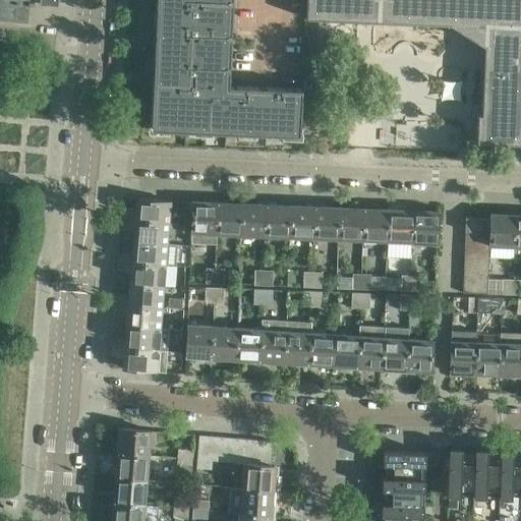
[(0,0),(0,13),(24,16),(25,0),(0,0)]
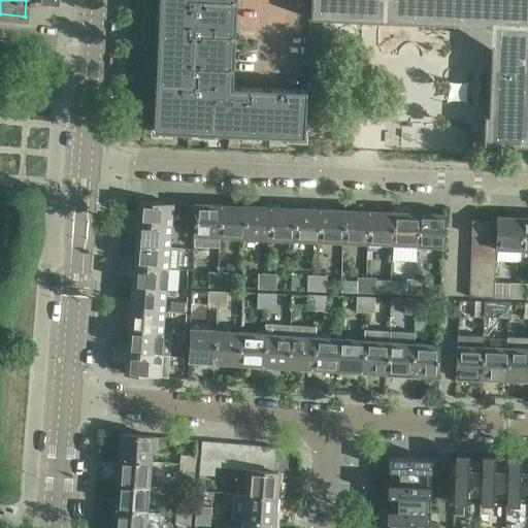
[(158,0),(158,7),(166,7),(164,50),(158,50),(157,75),(163,75),(163,84),(154,84),(153,127),(170,128),(170,132),(196,133),(196,129),(215,130),(215,134),(240,135),(240,131),(259,132),(259,135),(285,136),(286,133),(303,134),(305,90),(231,87),(234,0),(158,0)]
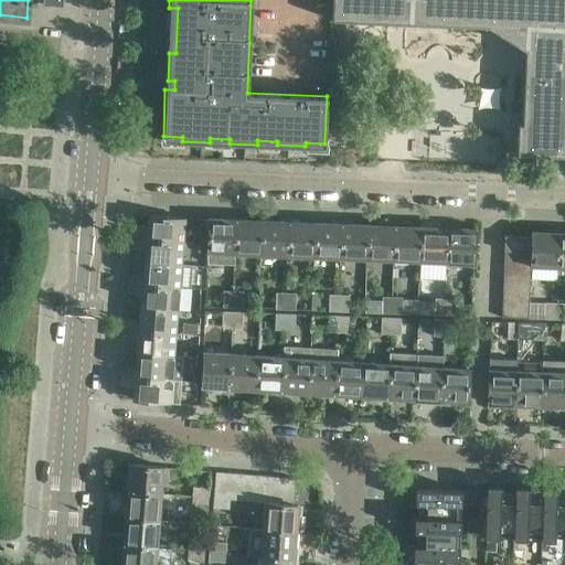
[(564,0),(331,0),(331,19),(331,20),(333,20),(333,19),(504,27),(504,28),(524,49),(525,49),(522,124),(516,124),(515,155),(516,155),(564,157),(564,150),(564,0)]
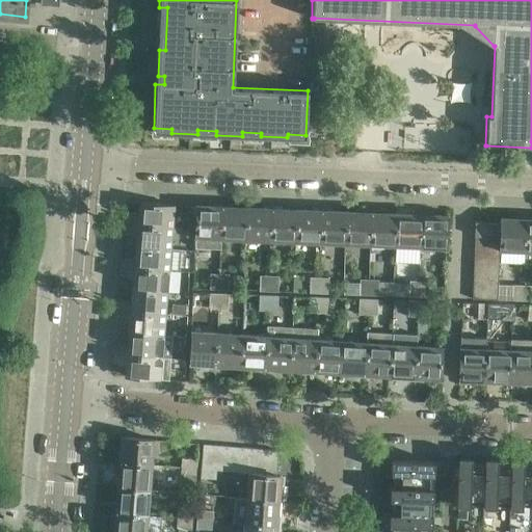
[(125,223),(137,224),(173,228),(175,205),(139,202),(138,213),(126,212),(125,223)]
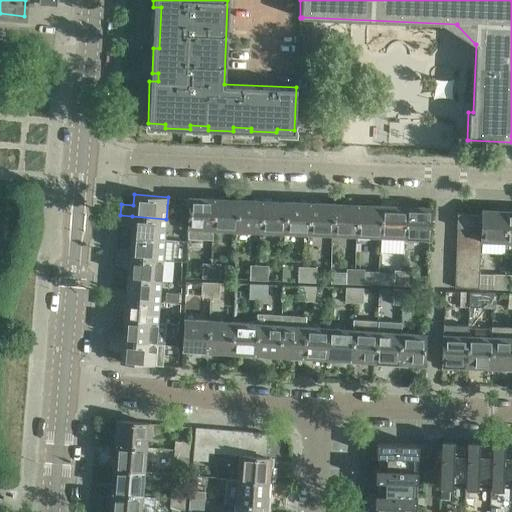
[(189,197),(187,238),(212,239),(213,230),(212,230),(213,198),(189,197)]
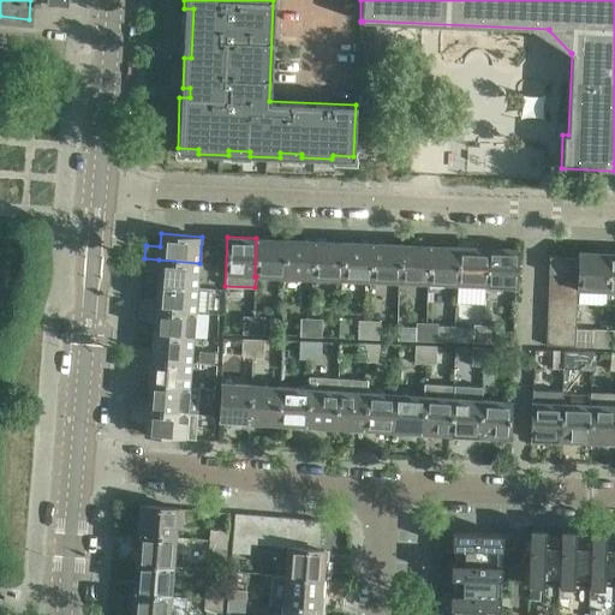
[(255,276),(256,276),(282,278),(285,239),(256,238),(255,276)]
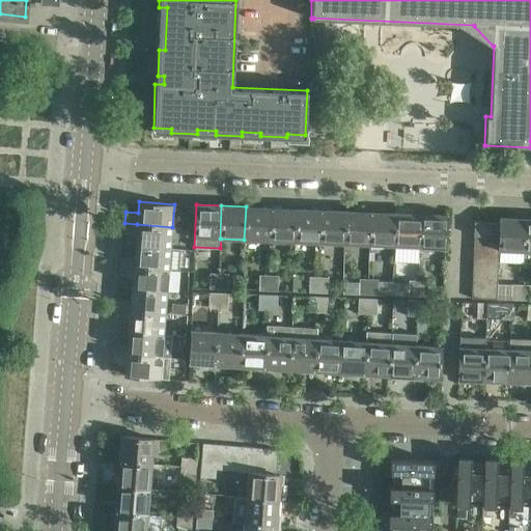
[(246,206),(244,240),(270,241),(271,207),(246,206)]
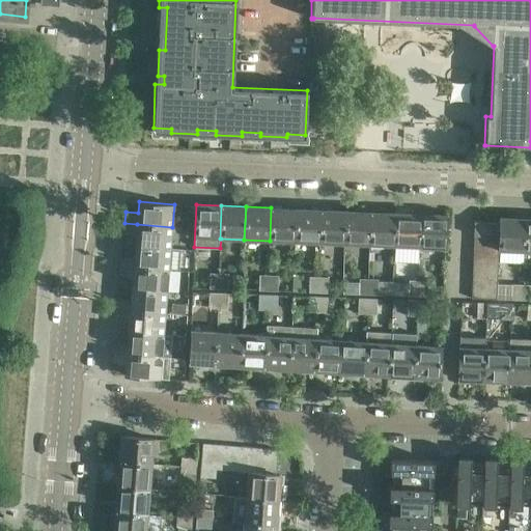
[(271,207),(270,241),(294,242),(296,208),(271,207)]
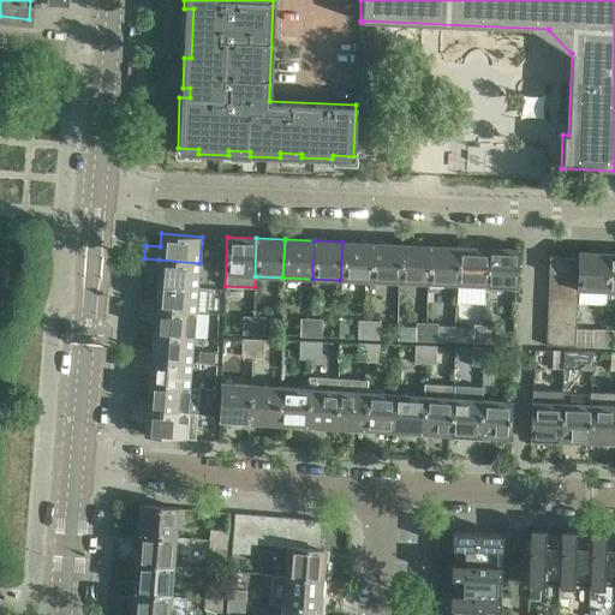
[(342,242),(340,280),(370,281),(372,243),(342,242)]
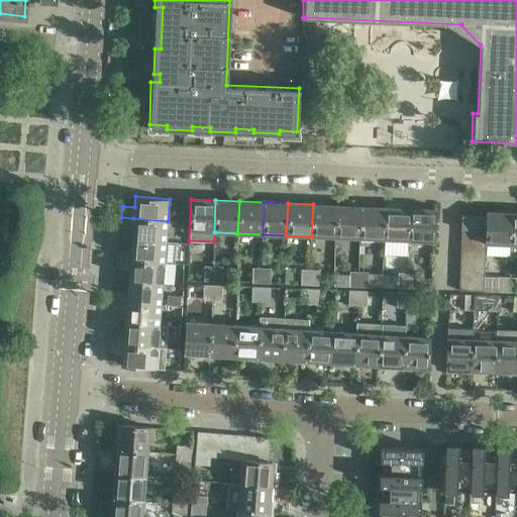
[(313,204),(311,236),(335,237),(336,205),(335,205),(335,206),(313,204)]
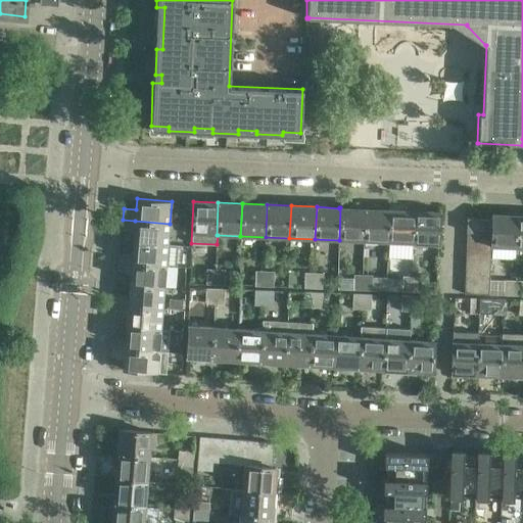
[(340,207),(339,240),(364,241),(366,209),(342,207),(340,207)]
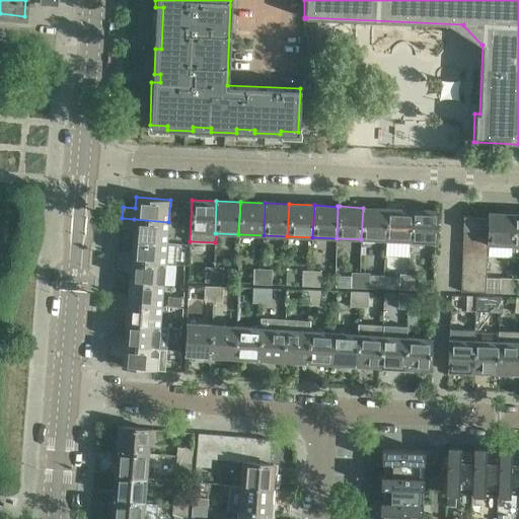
[(363,208),(361,239),(385,240),(386,209),(363,208)]
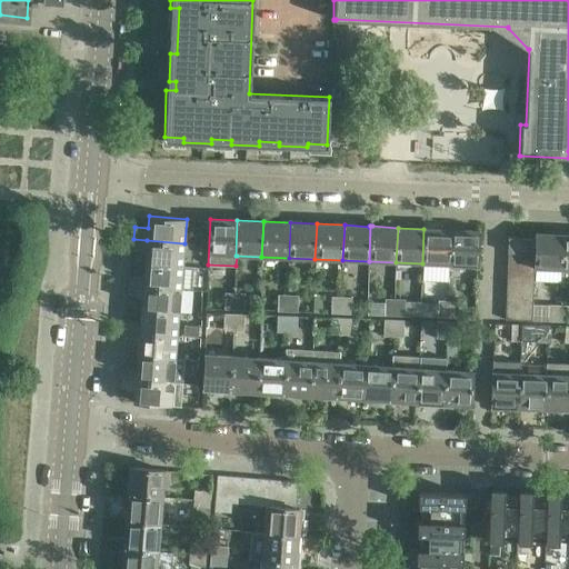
[(423,229),(422,263),(449,265),(451,229),(425,228),(423,228),(423,229)]
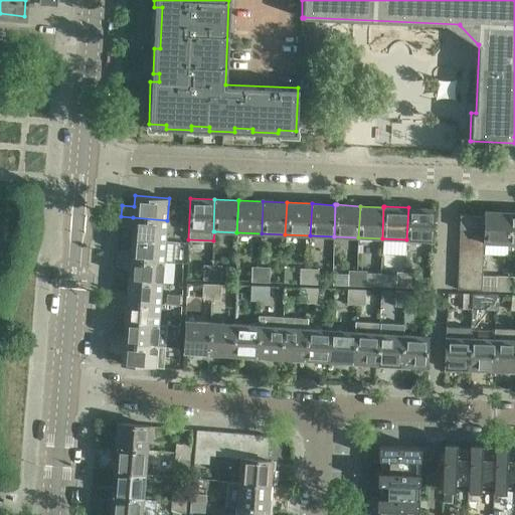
[(408,207),(406,239),(431,240),(433,208),(431,208),(431,209),(417,208),(408,207)]
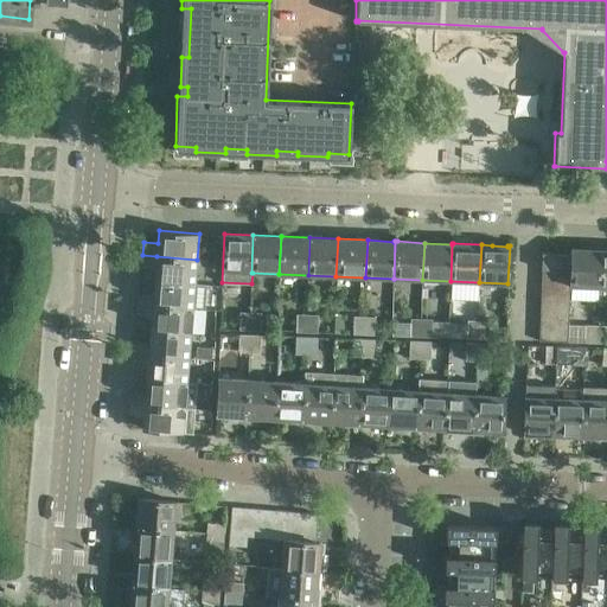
[(570,254),(570,270),(570,286),(600,287),(600,250),(573,249),(573,248),(572,248),(572,254),(570,254)]
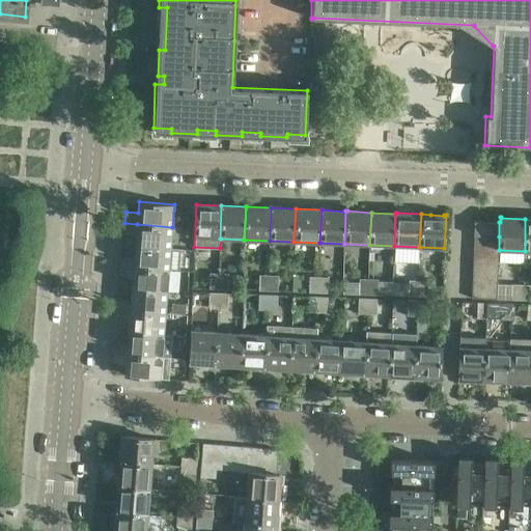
[(499,222),(474,221),(473,235),(474,235),(499,236),(499,222)]
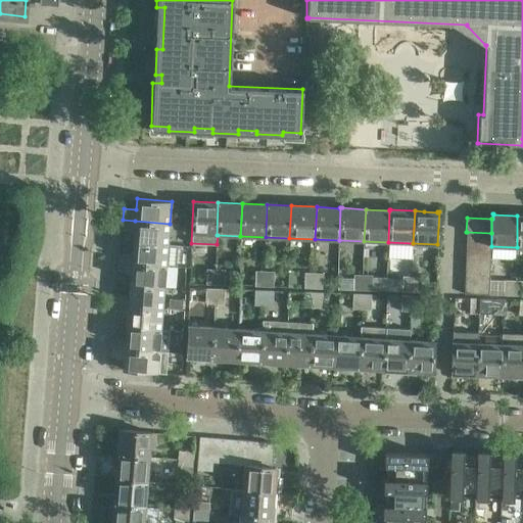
[(134,230),(133,241),(169,244),(170,224),(135,221),(123,220),(122,229),(134,230)]
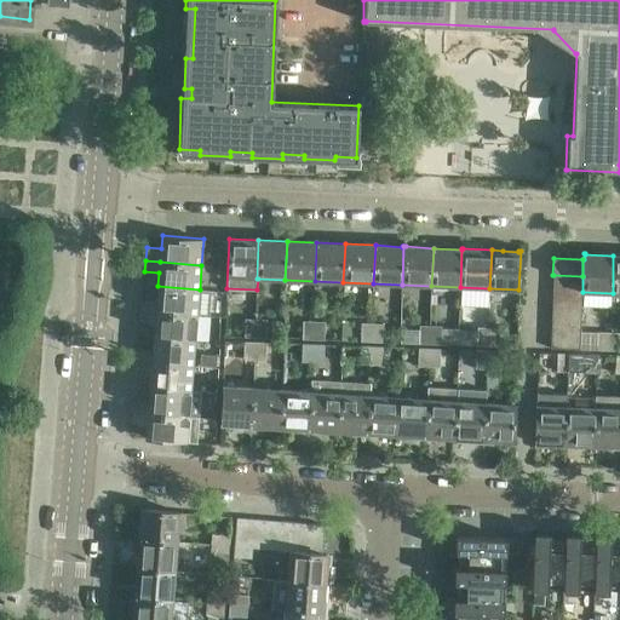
[(554,275),(552,290),(583,292),(583,276),(554,275)]
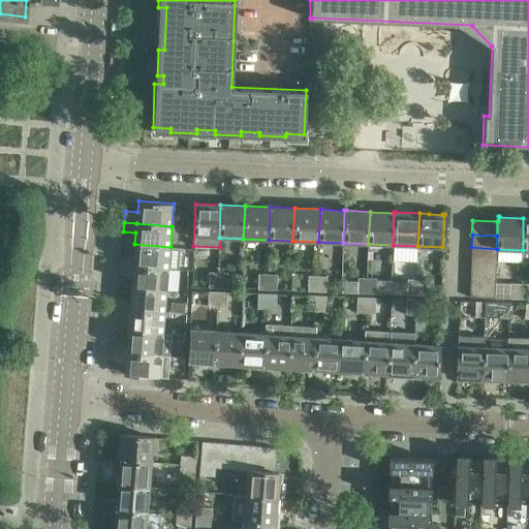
[(121,254),(121,265),(168,270),(178,270),(180,248),(170,247),(134,244),(133,255),(121,254)]
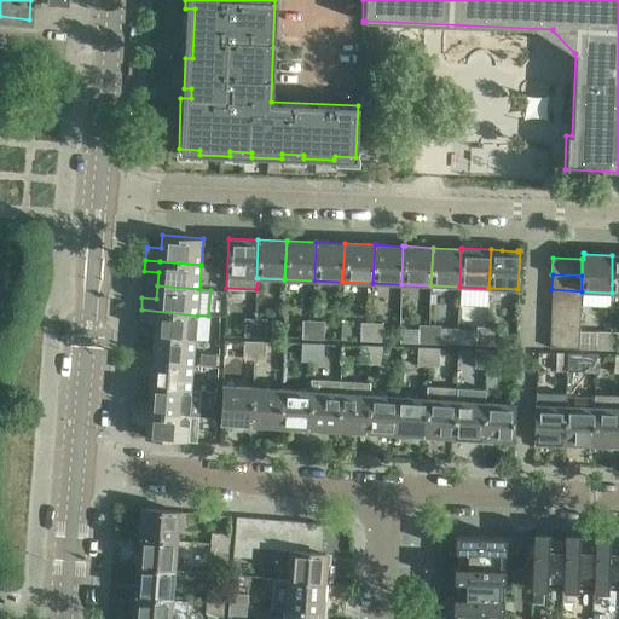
[(582,291),(551,289),(551,304),(580,305),(582,291)]
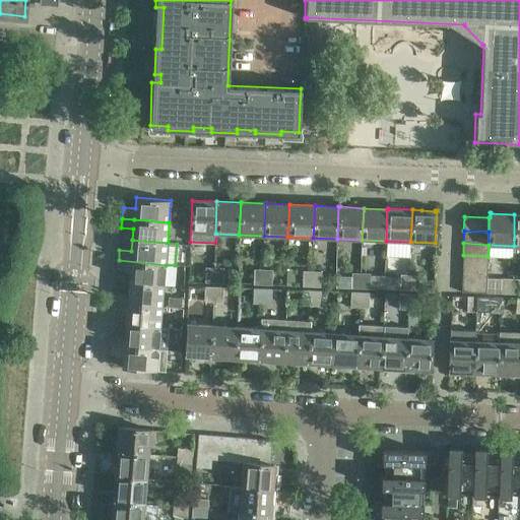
[(488,256),(463,255),(462,267),(488,268),(488,256)]
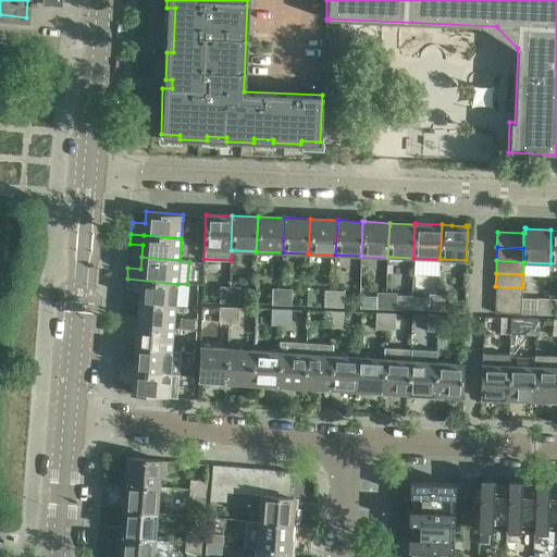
[(139,291),(138,302),(175,306),(177,284),(127,279),(126,289),(139,291)]
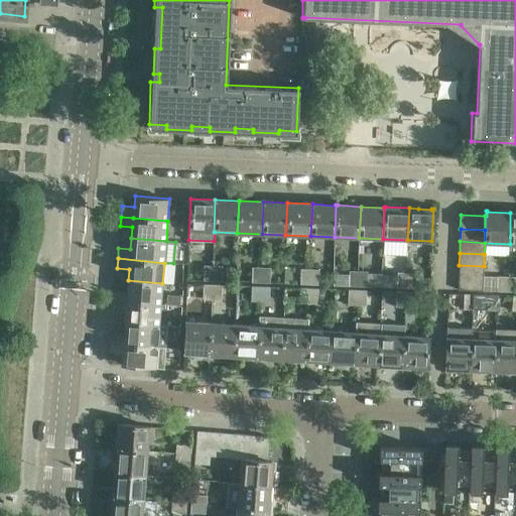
[(290,268),(283,264),(282,281),(290,281),(290,268)]
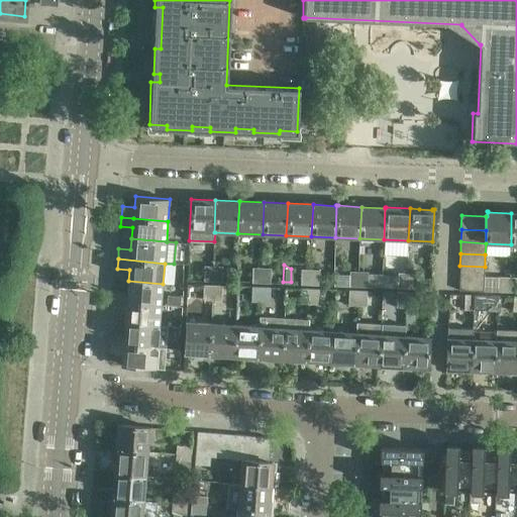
[(205,266),(204,280),(212,281),(213,266),(205,266)]
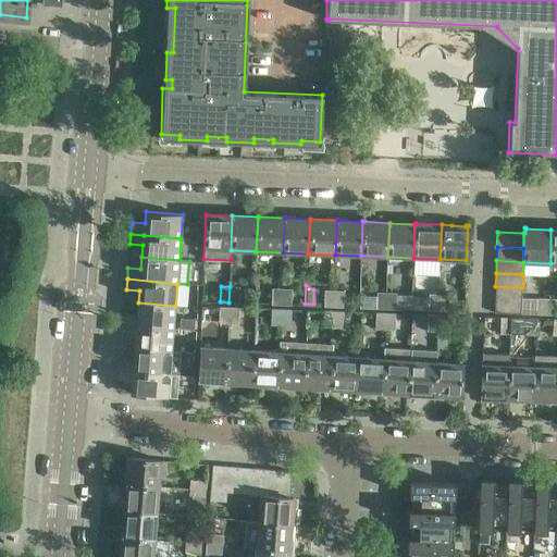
[(230,286),(229,302),(238,302),(239,286),(230,286)]
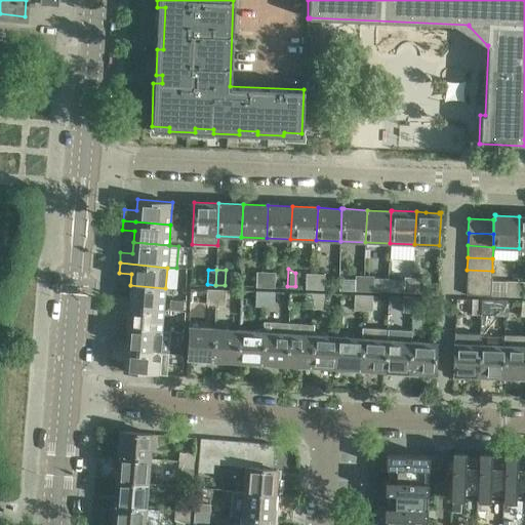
[(492,271),(467,270),(467,282),(491,283),(492,271)]
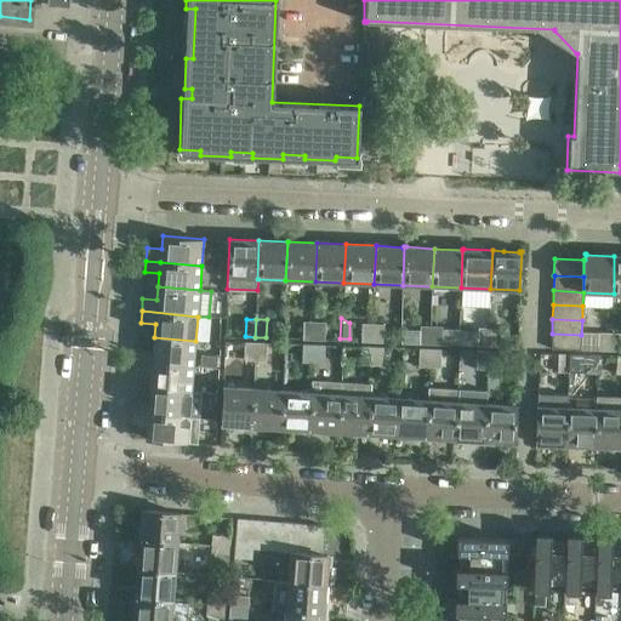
[(302,339),(313,339),(313,322),(303,322),(302,339)]
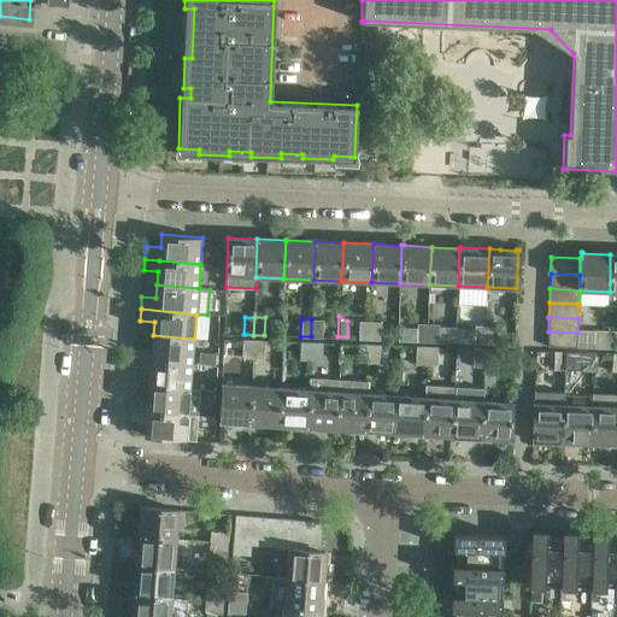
[(311,319),(311,336),(322,338),(323,319),(311,319)]
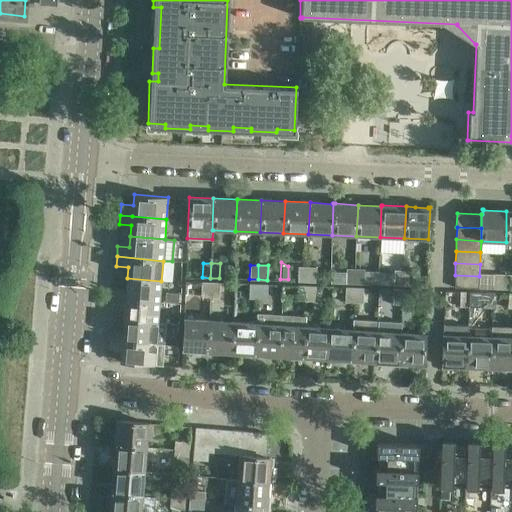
[(298,281),(306,281),(307,267),(298,266),(298,281)]
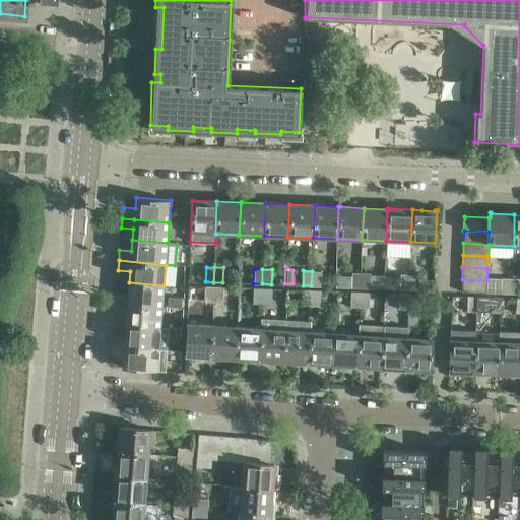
[(312,271),(311,285),(320,286),(321,271),(312,271)]
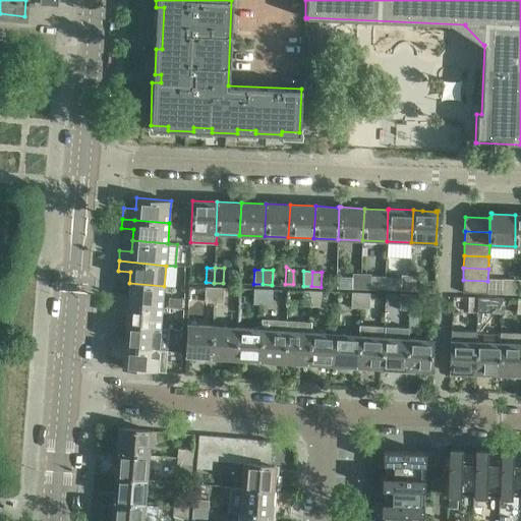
[(351,288),(360,288),(361,274),(352,273),(351,288)]
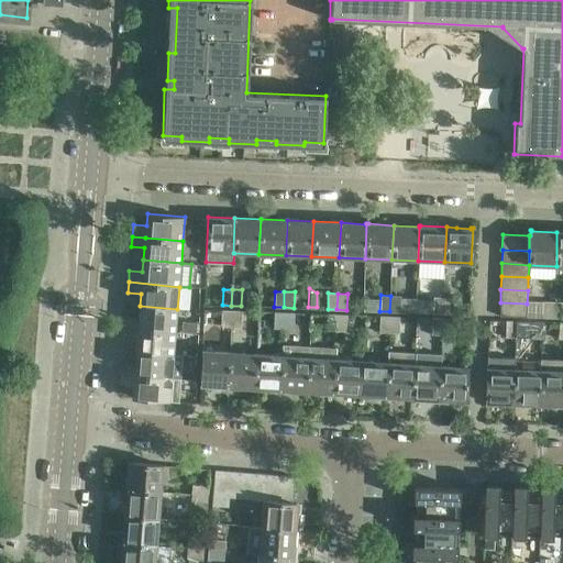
[(390,296),(389,311),(399,312),(400,297),(400,296),(390,296)]
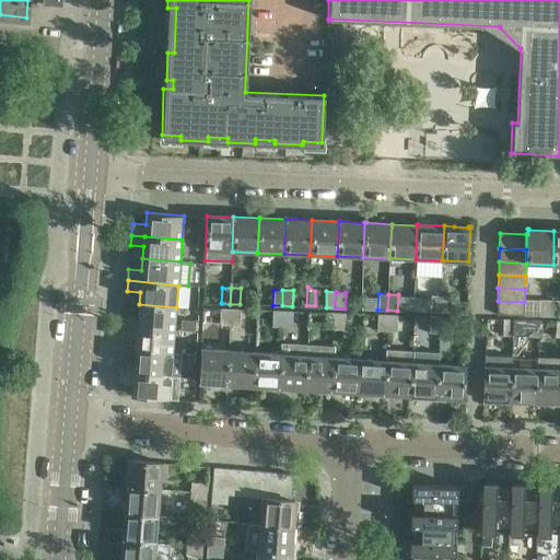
[(397,311),(415,311),(415,296),(398,295),(397,311)]
